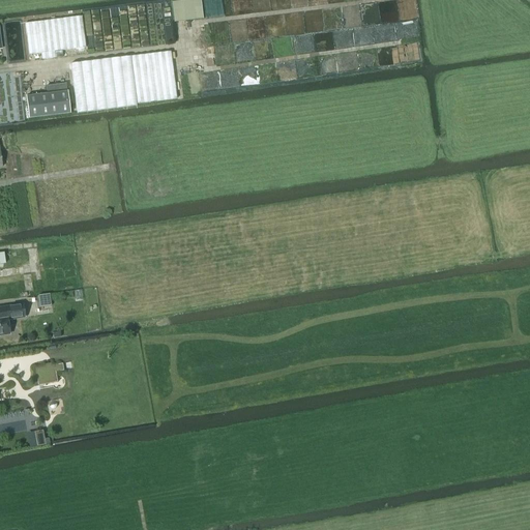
[(174,23),(203,19),(200,0),(190,0),(171,2),(174,23)]
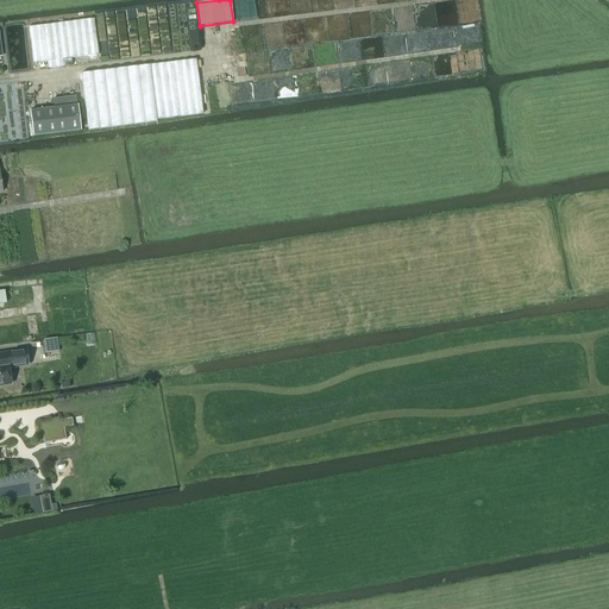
[(62,60),(69,60),(99,55),(94,19),(29,27),(33,63),(48,62),(49,69),(63,67),(62,60)]
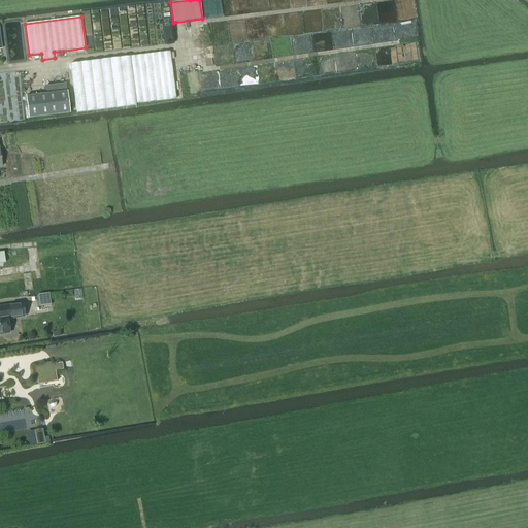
[(70,64),(76,113),(136,106),(136,104),(175,99),(169,52),(70,64)]
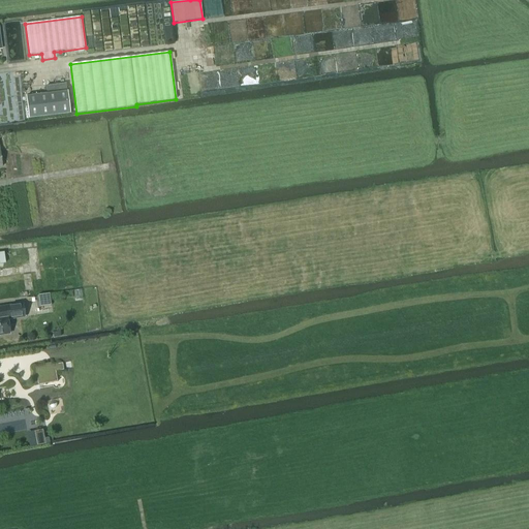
[(47,92),(66,90),(66,84),(45,86),(47,92)]
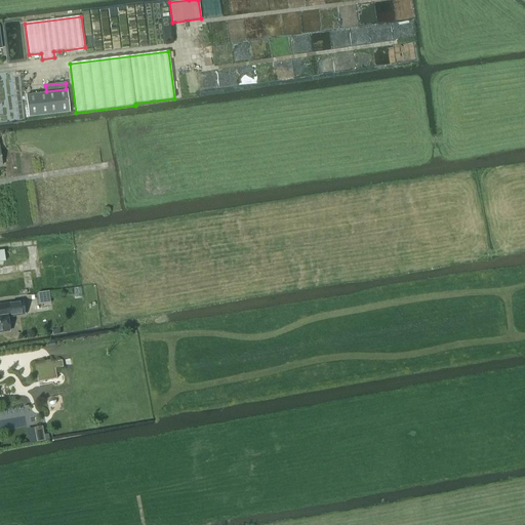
[(26,95),(29,118),(70,113),(67,90),(26,95)]
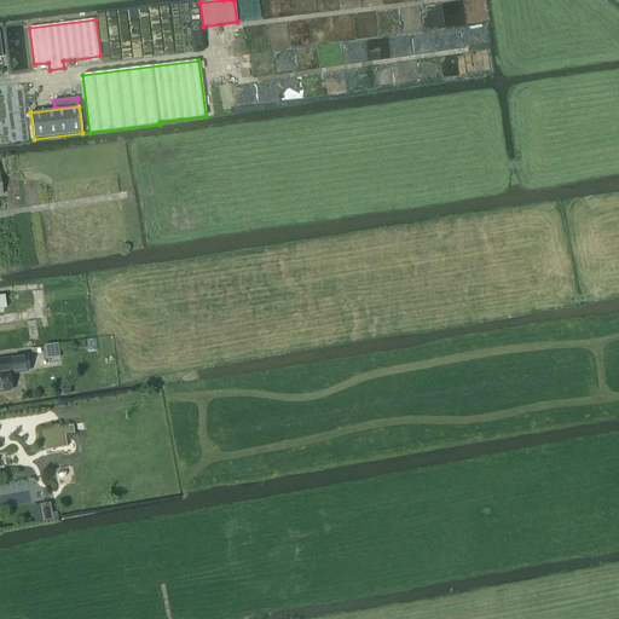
[(47,360),(59,359),(58,346),(45,347),(47,360)]
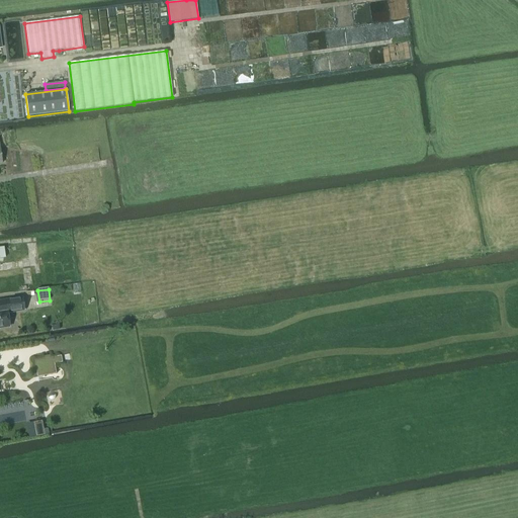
[(0,326),(9,325),(8,314),(24,312),(22,297),(0,299),(0,326)]
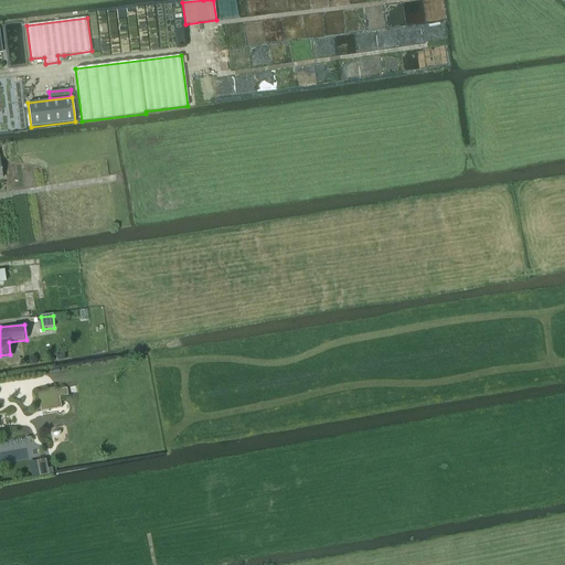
[(54,387),(48,390),(48,392),(36,393),(40,412),(61,407),(59,397),(67,395),(66,388),(57,390),(54,391),(54,387)]
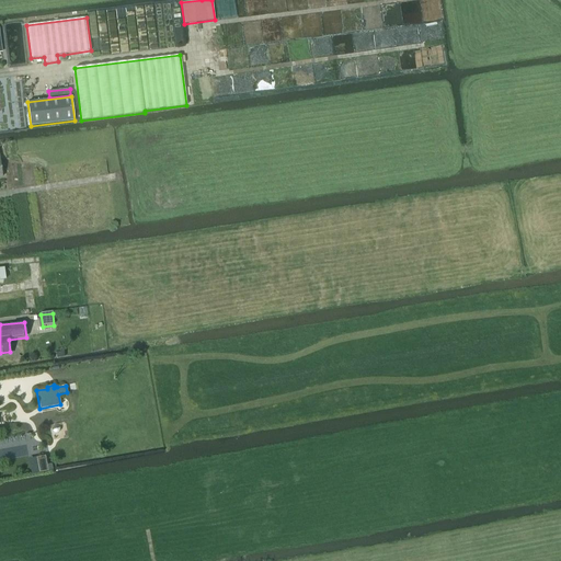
[(45,457),(36,458),(39,472),(47,471),(45,457)]
